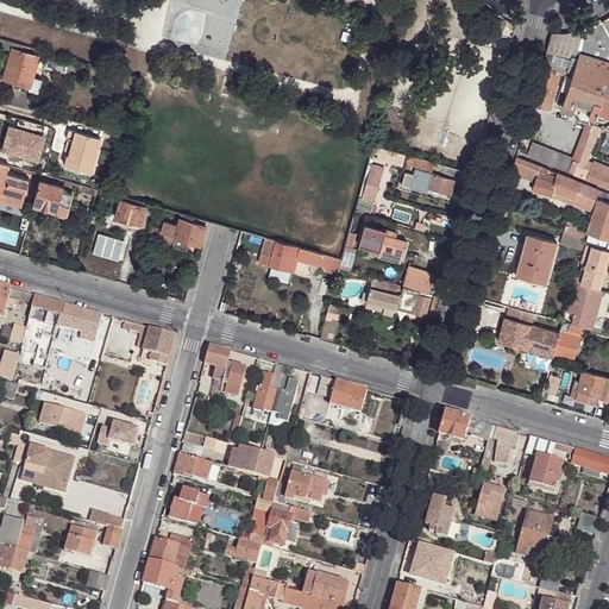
[(608,32),(601,20),(597,23),(584,29),(579,54),(576,61),(571,77),(566,76),(570,66),(544,57),(531,104),(550,108),(551,104),(554,105),(554,107),(577,114),(575,119),(585,123),(595,126),(596,123),(600,111),(606,90),(608,81),(608,32)]
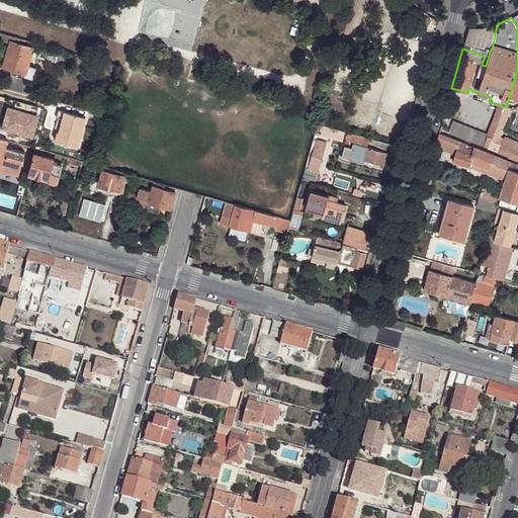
[(493,46),(497,24),(493,25),(481,27),(468,28),(463,44),(490,52),(493,46)]
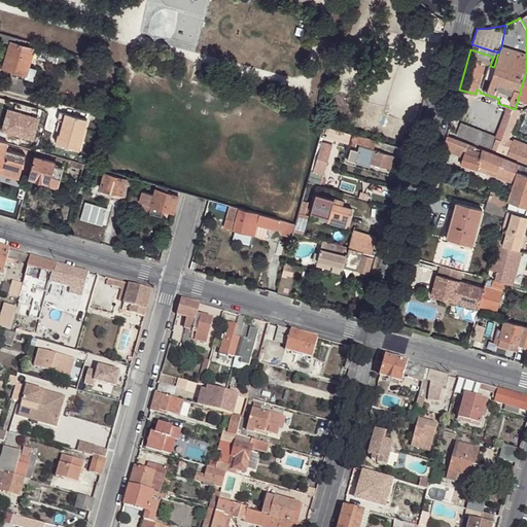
[(6,90),(25,95),(29,79),(25,78),(28,67),(34,48),(10,42),(12,37),(0,34),(0,42),(10,45),(3,68),(11,71),(6,90)]
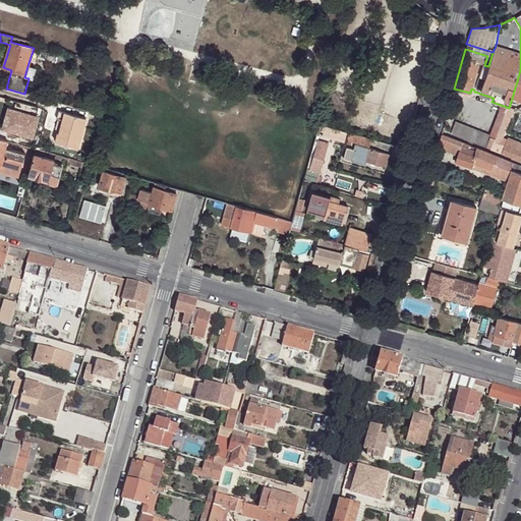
[(34,48),(35,43),(12,37),(10,42),(34,48)]
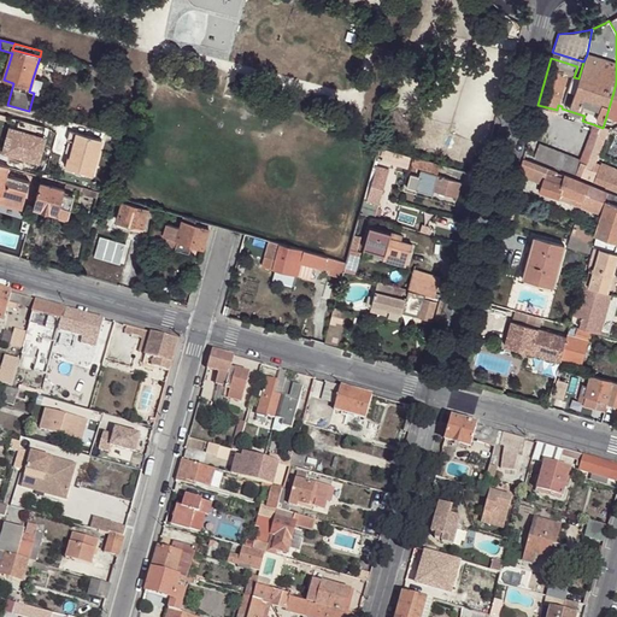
[(40,81),(37,80),(33,78),(29,92),(34,93),(36,93),(40,81)]
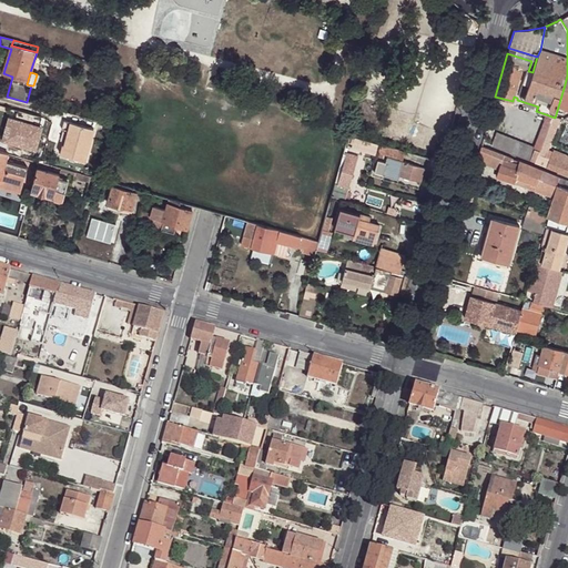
[(33,150),(42,118),(14,109),(6,142),(33,150)]
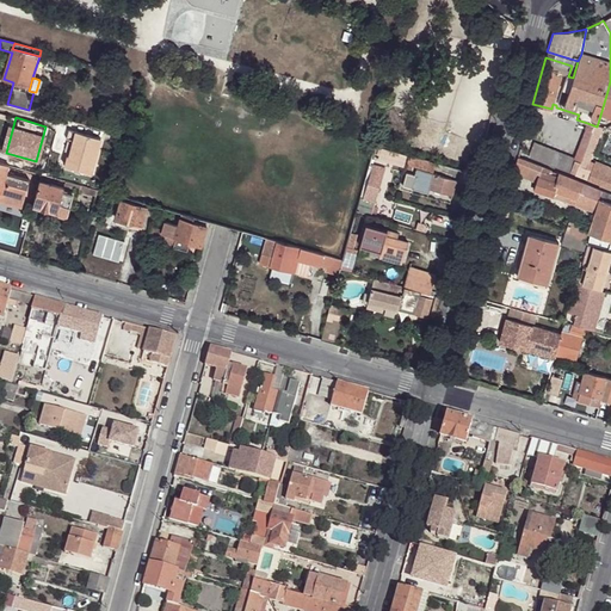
[(580,177),(597,127),(587,123),(575,159),(534,142),(529,156),(580,177)]
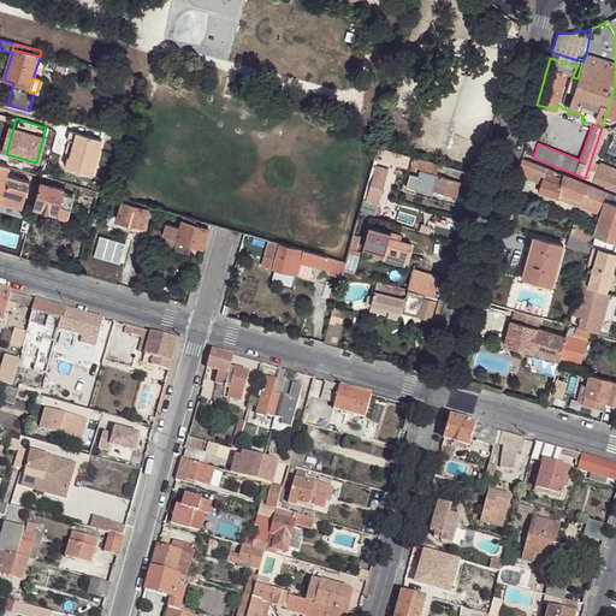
[(610,126),(603,124),(602,128),(585,178),(615,190),(615,178),(610,176),(612,172),(612,170),(600,165),(598,173),(596,172),(610,126)]
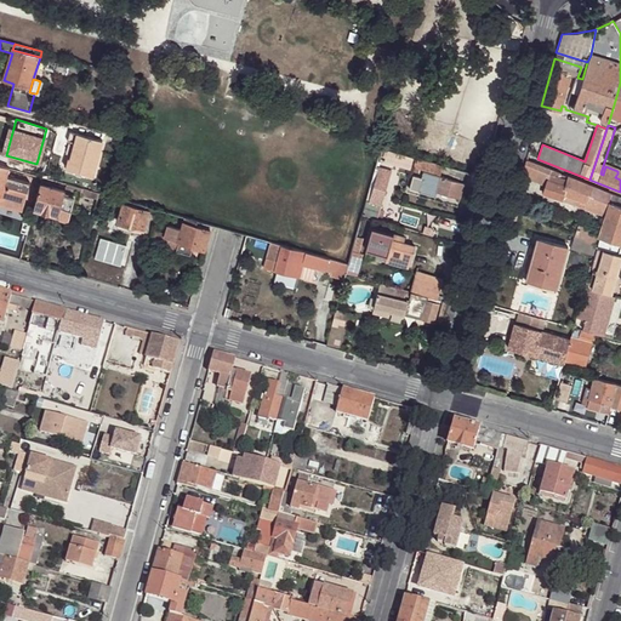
[(64,169),(93,176),(103,140),(68,131),(66,141),(70,142),(64,169)]
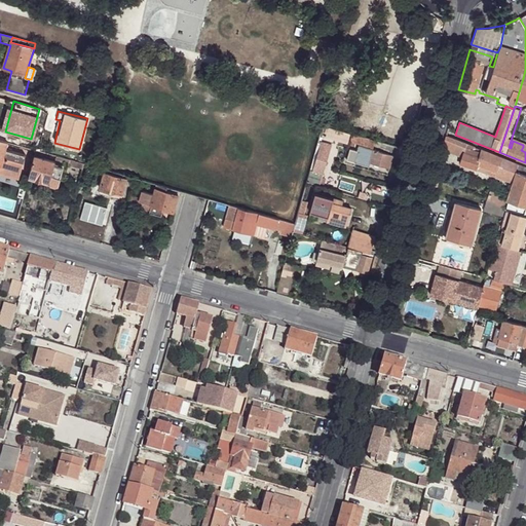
[(323,125),(321,133),(326,134),(348,141),(350,134),(323,125)]
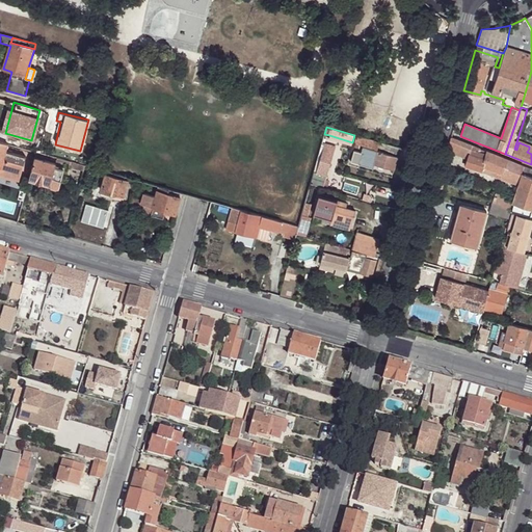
[(377,150),(379,141),(355,135),(353,143),(377,150)]
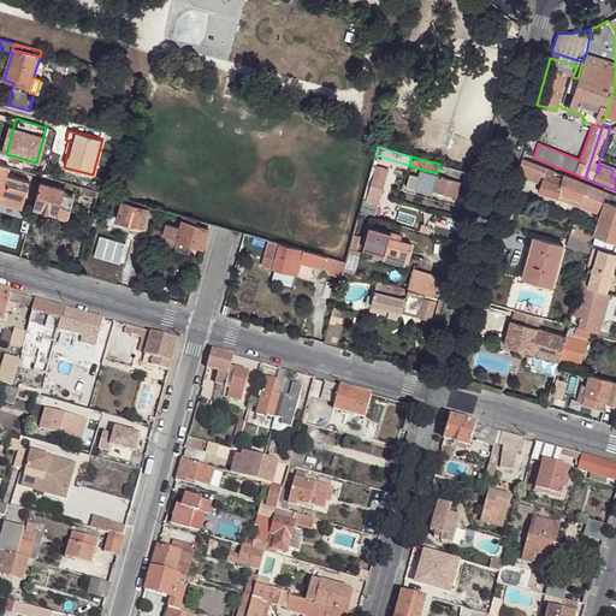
[(605,193),(521,159),(517,176),(543,185),(540,193),(599,214),(605,193)]
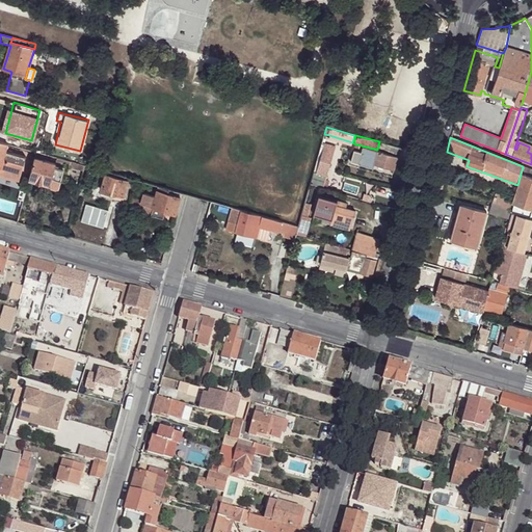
[(6,151),(8,143),(0,141),(0,168),(0,169),(0,174),(19,180),(20,178),(26,156),(6,151)]
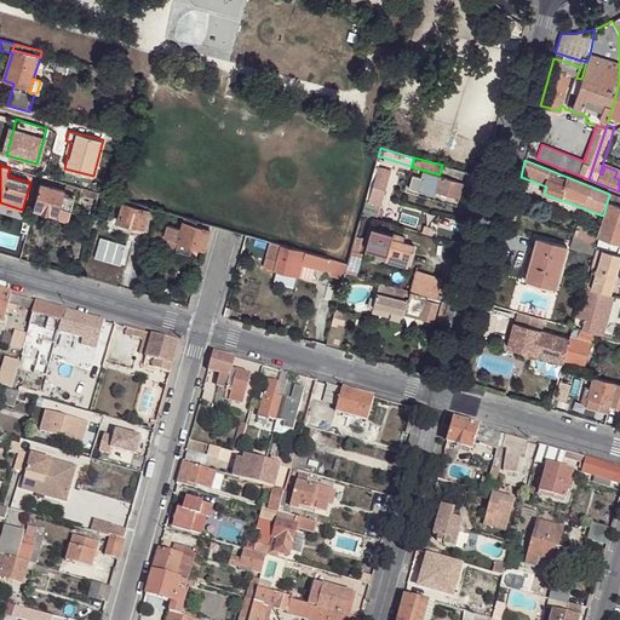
[(362,214),(377,218),(385,187),(388,174),(390,170),(380,167),(375,165),(362,214)]
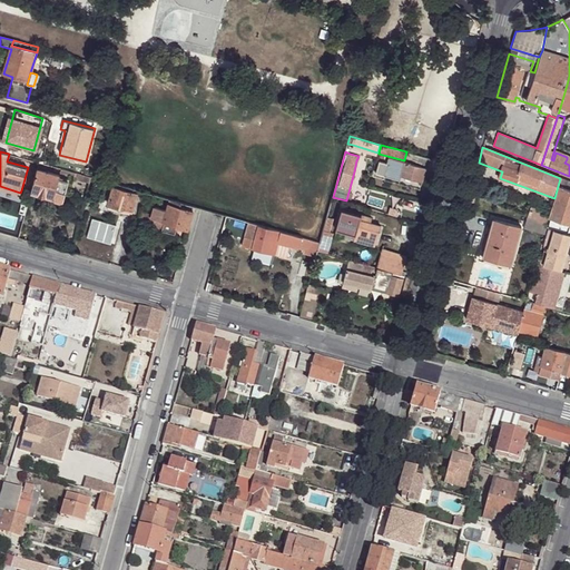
[(423,167),(403,161),(387,158),(386,164),(379,161),(375,173),(399,179),(400,175),(420,179),(423,167)]
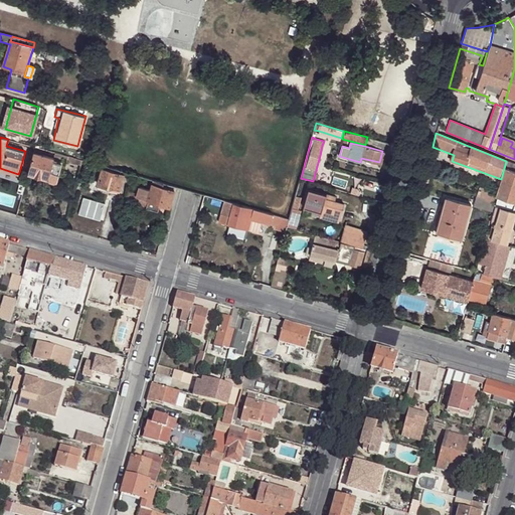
[(322,145),(320,155),(328,157),(330,148),(322,145)]
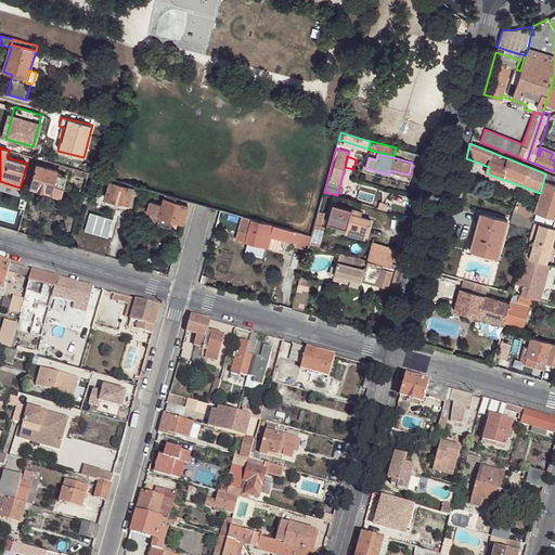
[(38,158),(30,188),(52,193),(55,195),(60,195),(65,177),(73,173),(74,168),(60,165),(59,170),(44,166),(47,160),(38,158)]
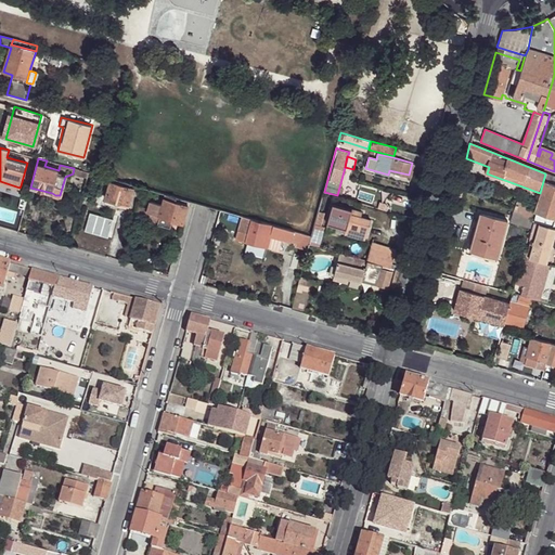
[(554,177),(547,175),(533,220),(533,222),(539,223),(553,228),(554,219),(554,177)]
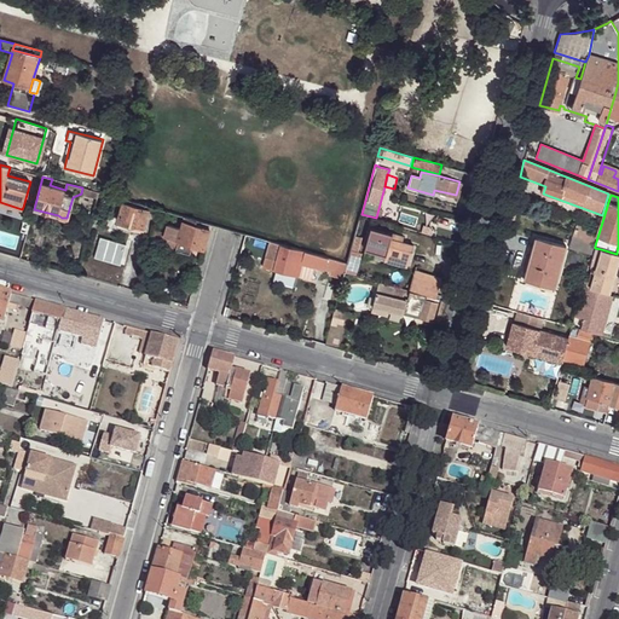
[(25,208),(23,207),(22,209),(0,202),(0,197),(0,196),(0,209),(23,215),(25,208)]
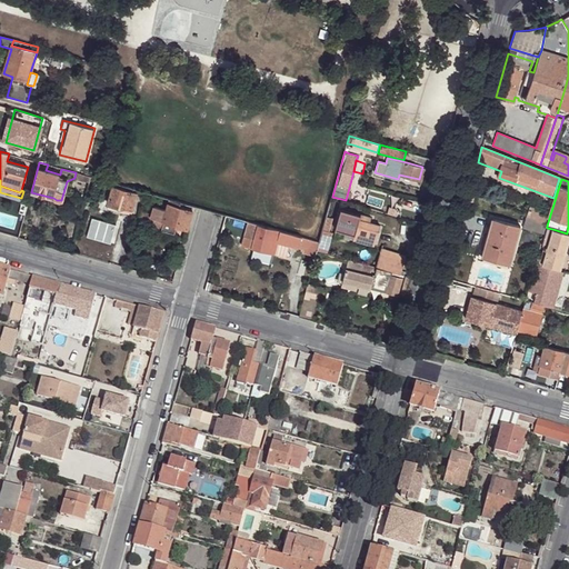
[(110,205),(120,208),(130,210),(136,192),(113,187),(107,209),(109,209),(110,205)]
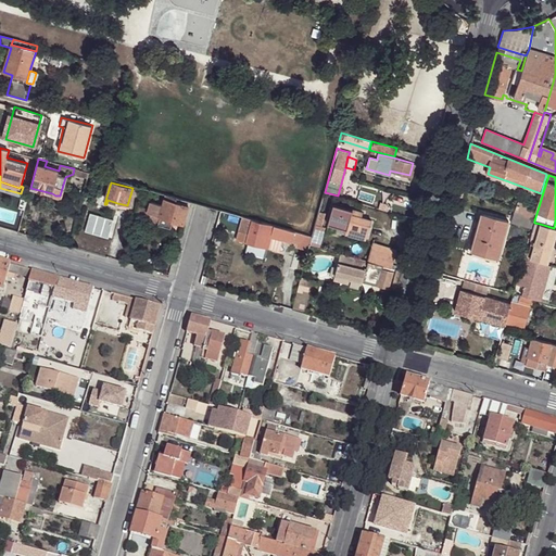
[(182,223),(188,204),(165,198),(163,198),(162,201),(164,201),(163,205),(155,203),(150,202),(150,203),(147,202),(146,209),(148,210),(147,213),(136,210),(134,216),(148,220),(150,213),(160,216),(173,219),(182,223)]
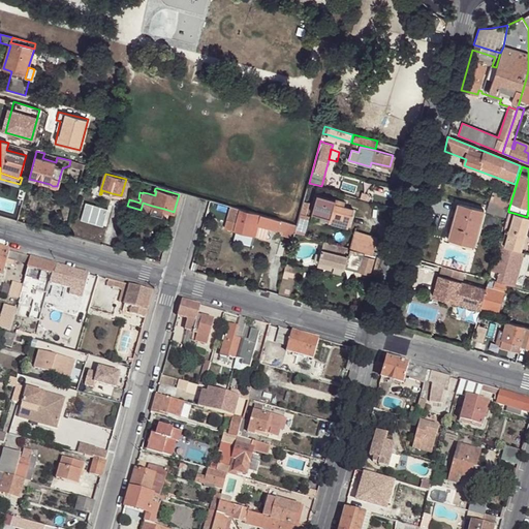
[(492,192),(490,201),(500,206),(502,196),(492,192)]
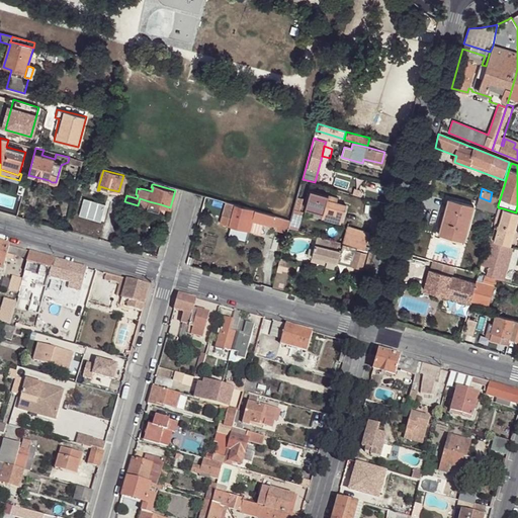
[(327,200),(329,195),(311,190),(306,209),(323,213),(322,219),(342,224),(347,205),(340,203),(327,200)]
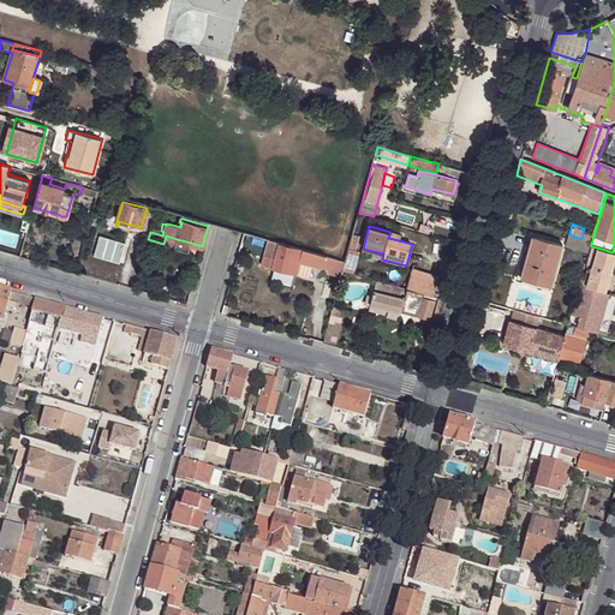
[(581,239),(590,243),(593,232),(584,228),(581,239)]
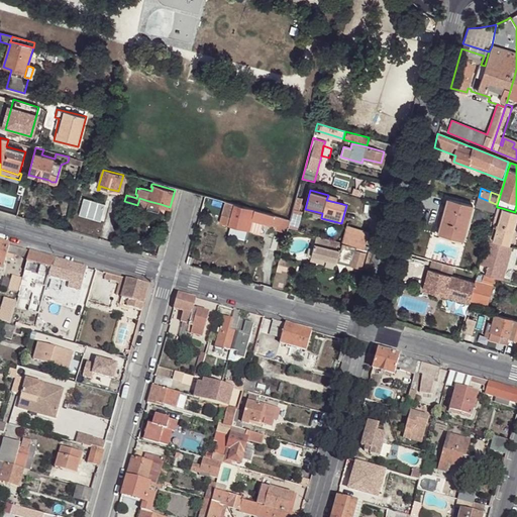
[(329,193),(328,195),(326,200),(339,203),(341,196),(329,193)]
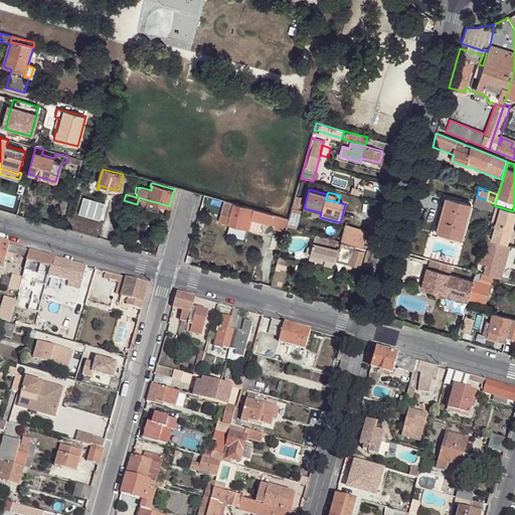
[(204,194),(199,209),(205,210),(209,195),(204,194)]
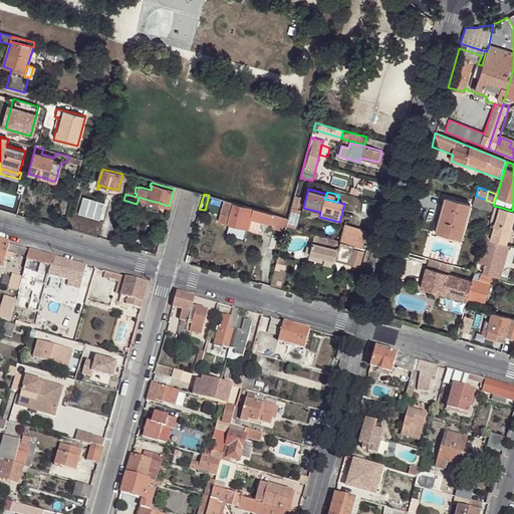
[(288,218),(286,225),(294,228),(299,212),(296,211),(300,197),(295,195),(288,218)]
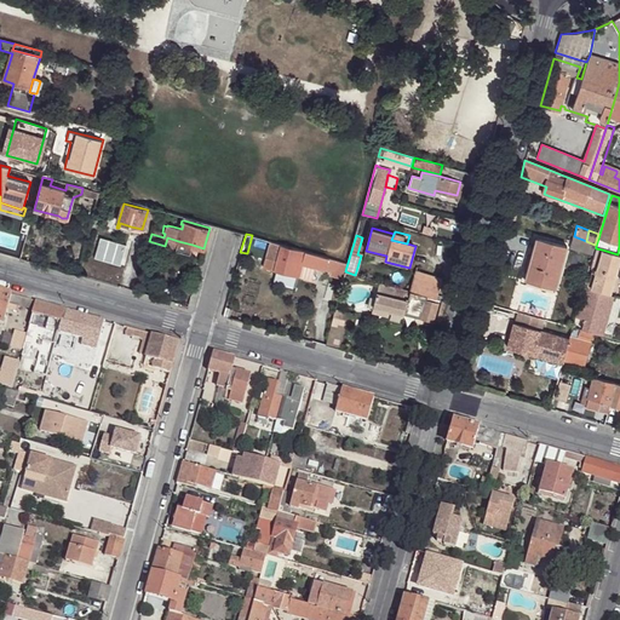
[(537,236),(530,257),(527,256),(521,275),(556,285),(566,246),(537,236)]
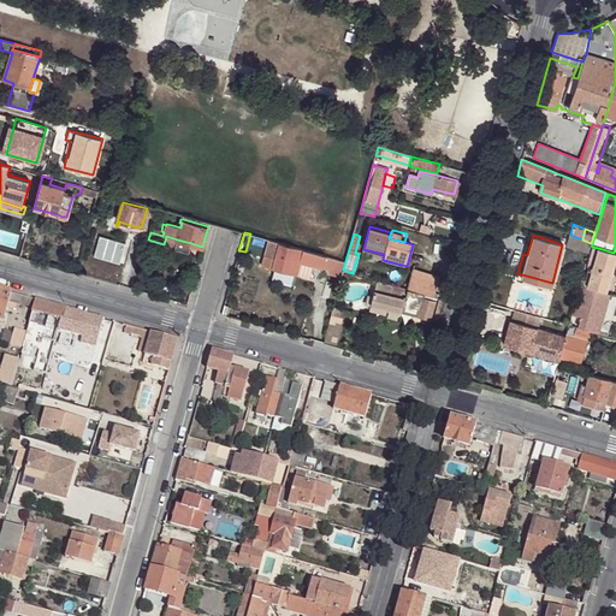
[(592,247),(592,244),(591,243),(582,240),(570,235),(567,248),(590,254),(592,247)]
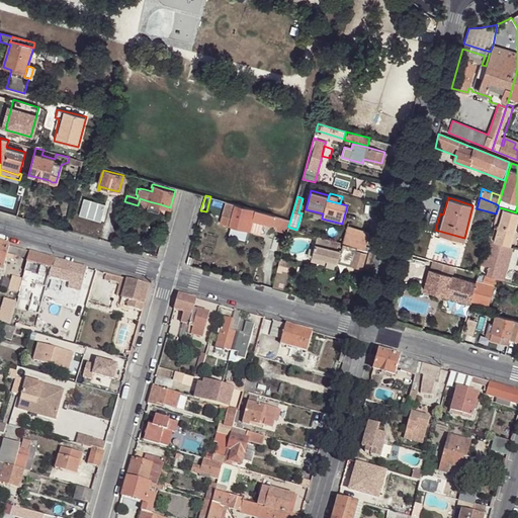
[(159,211),(161,204),(149,201),(140,198),(138,205),(159,211)]
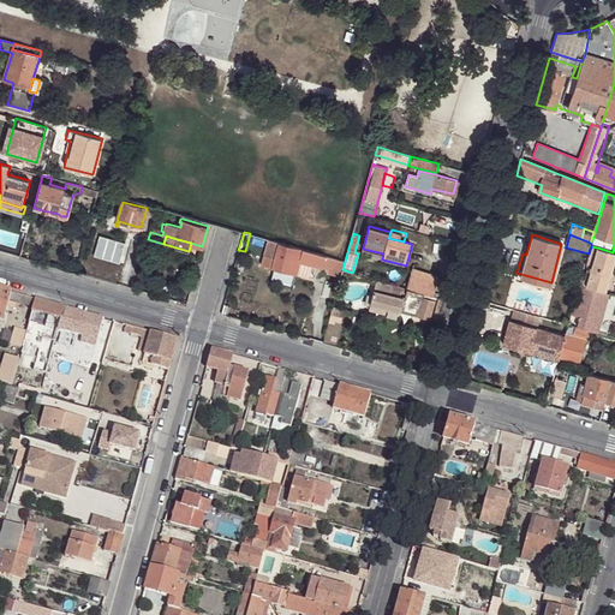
[(309,263),(321,268),(323,260),(328,261),(329,257),(263,237),(262,240),(267,242),(264,250),(263,255),(275,258),(273,268),(296,274),(297,270),(300,257),(308,261),(310,261),(309,263)]
